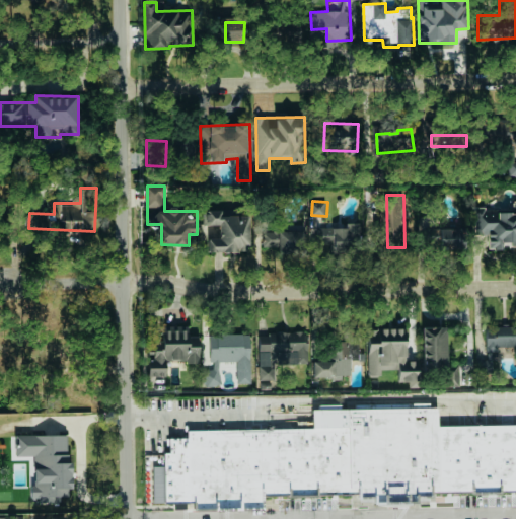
[(210,252),(250,251),(250,215),(223,215),(222,210),(205,210),(205,225),(220,225),(221,237),(209,238),(210,252)]
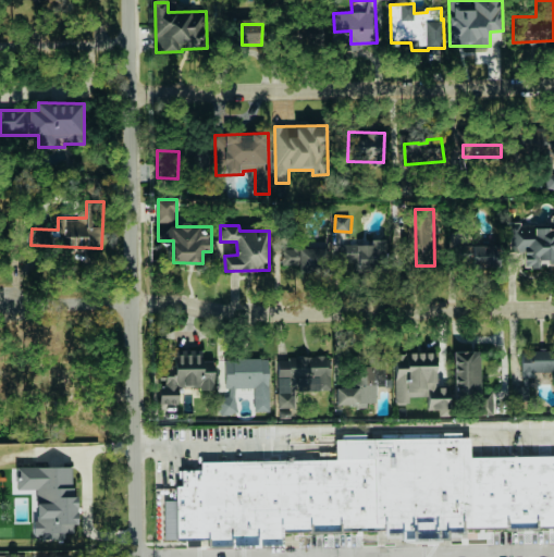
[(512,251),(526,251),(526,265),(553,265),(553,226),(512,226),(512,251)]
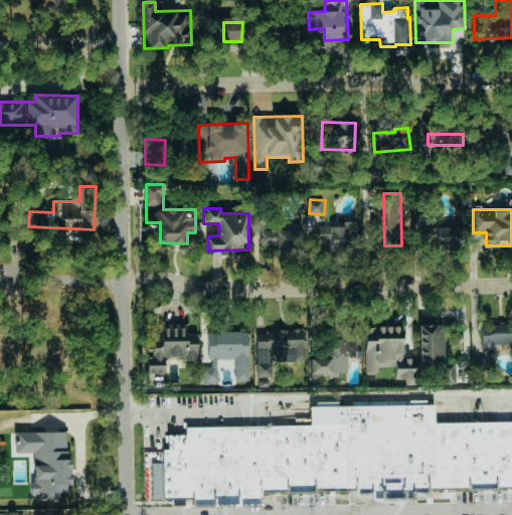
[(344,225),(333,226),(333,250),(358,249),(358,220),(344,221),(344,225)]
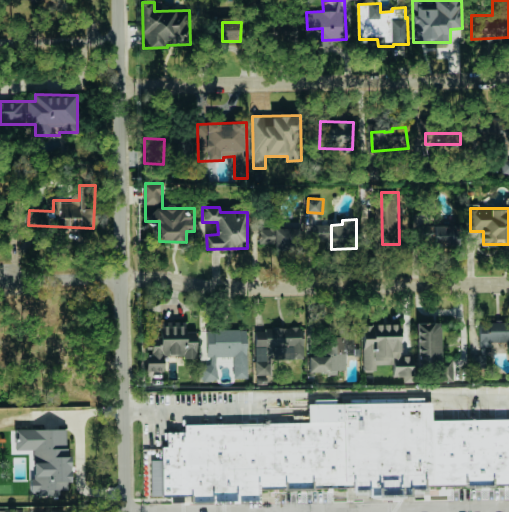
[(430,245),(460,244),(459,222),(420,223),(421,239),(430,239),(430,245)]
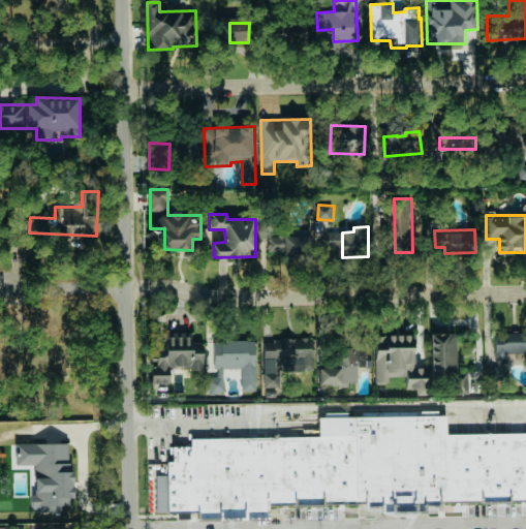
[(340,255),(341,231),(327,230),(326,254),(340,255)]
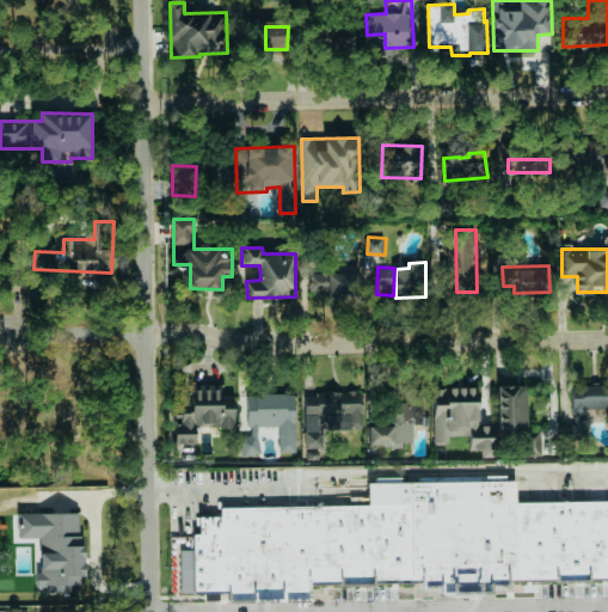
[(314,291),(330,289),(330,300),(358,299),(357,271),(313,274),(314,291)]
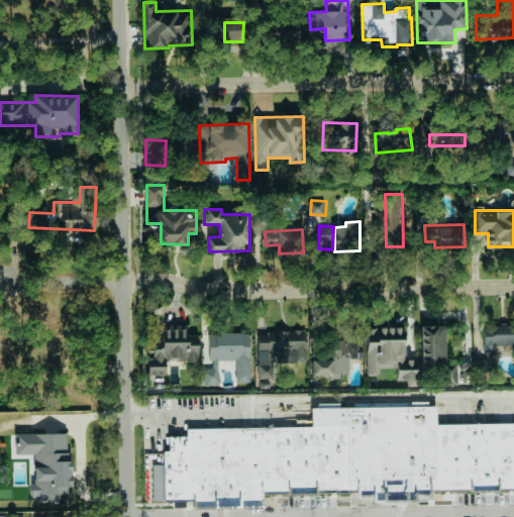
[(513,325),(487,323),(485,348),(498,349),(498,344),(513,344),(513,325)]
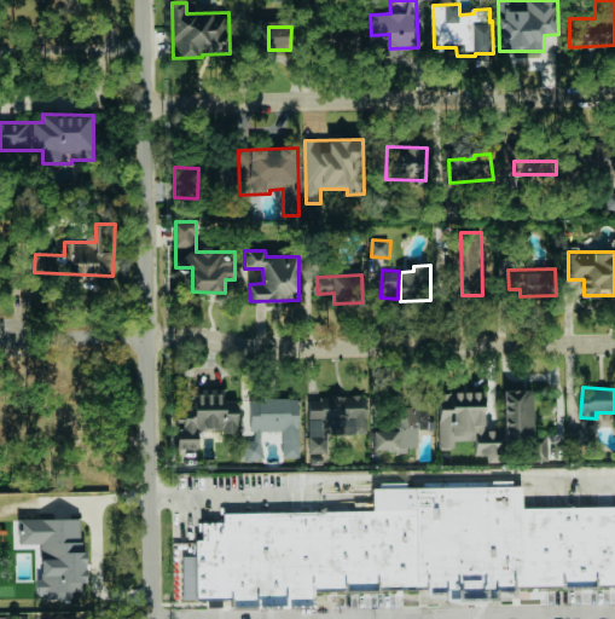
[(179,449),(199,449),(199,431),(239,431),(239,400),(225,400),(225,389),(195,389),(195,411),(179,411),(179,449)]
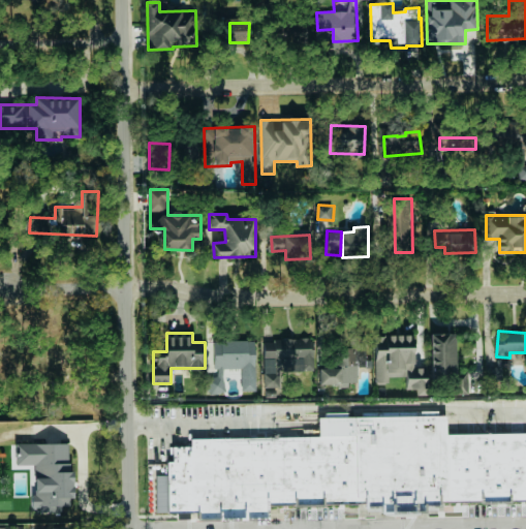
[(433,377),(457,377),(456,333),(431,334),(433,377)]
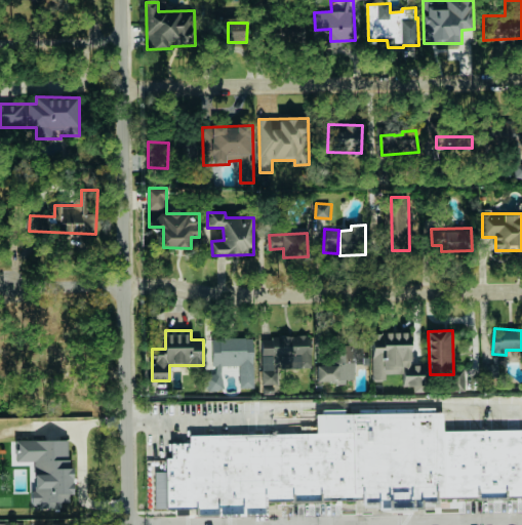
[(425,385),(425,364),(412,364),(412,331),(372,332),(373,379),(388,379),(387,373),(404,373),(404,386),(425,385)]
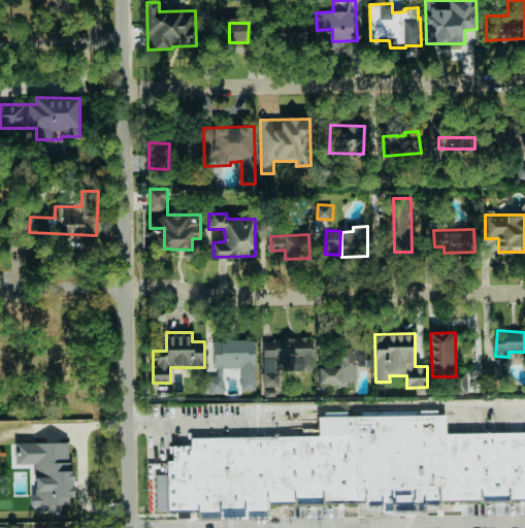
[(264,338),(265,387),(282,386),(282,370),(313,369),(312,337),(264,338)]
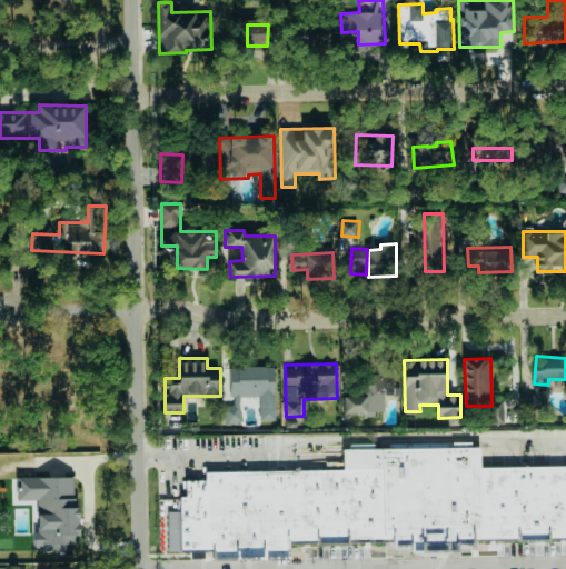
[(276,366),(231,366),(232,405),(226,405),(226,422),(244,422),(244,397),(261,396),(261,420),(277,420),(276,366)]
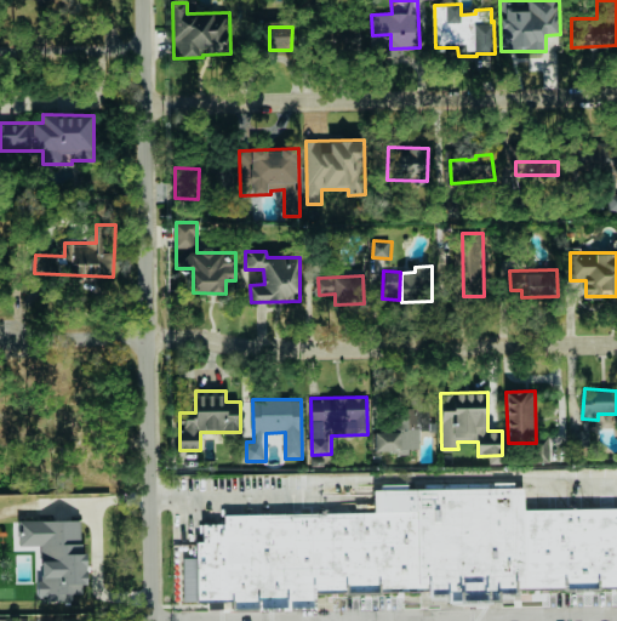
[(376,451),(422,450),(422,431),(432,429),(430,406),(390,408),(390,421),(376,421),(376,451)]
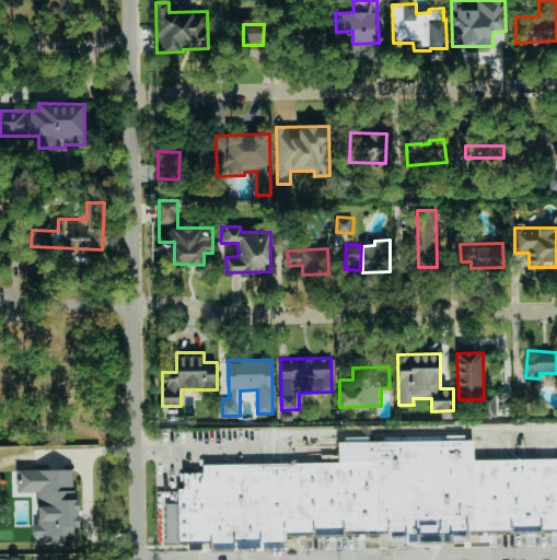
[(523,399),(537,398),(536,378),(523,378),(523,399)]
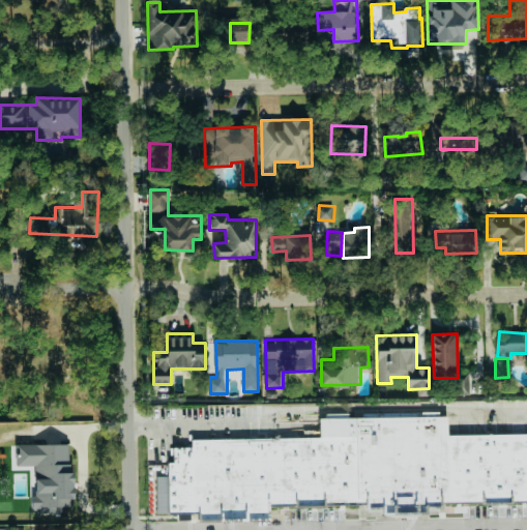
[(170,431),(314,430),(315,412),(446,412),(446,428),(526,427),(526,494),(467,495),(467,507),(338,509),(337,498),(270,501),(270,513),(167,516),(166,460),(172,460),(170,431)]
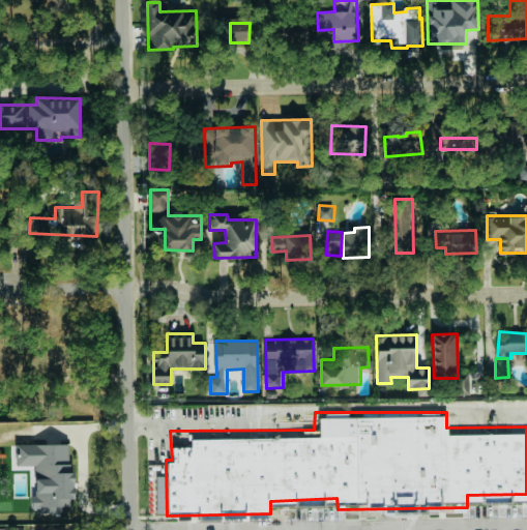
[(71,443),(17,444),(18,466),(34,466),(35,510),(72,510),(71,443)]
